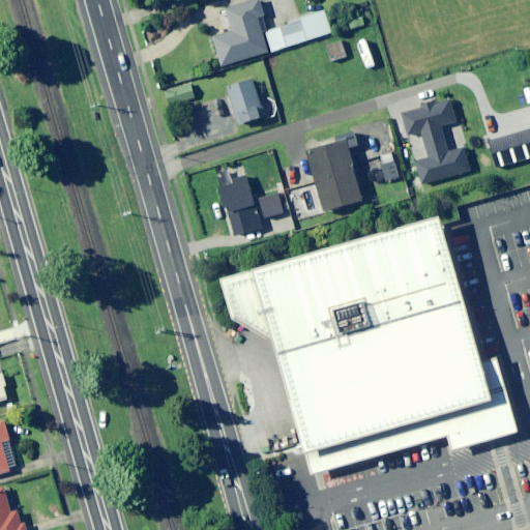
[(260,12),(257,1),(228,9),(234,32),(211,38),(219,66),(267,53),(256,13),(260,12)]
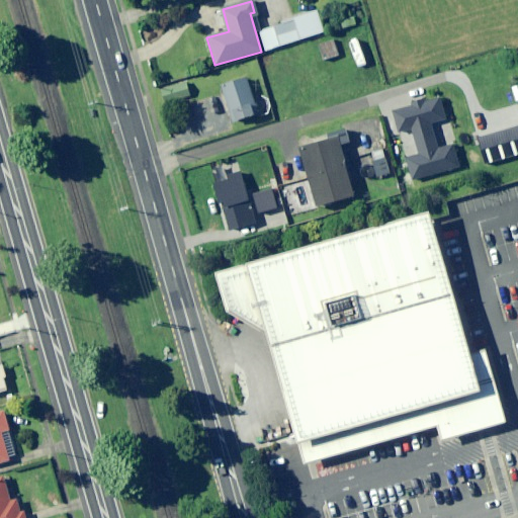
[(324,32),(316,10),(292,17),(293,20),(260,31),(266,51),(324,32)]
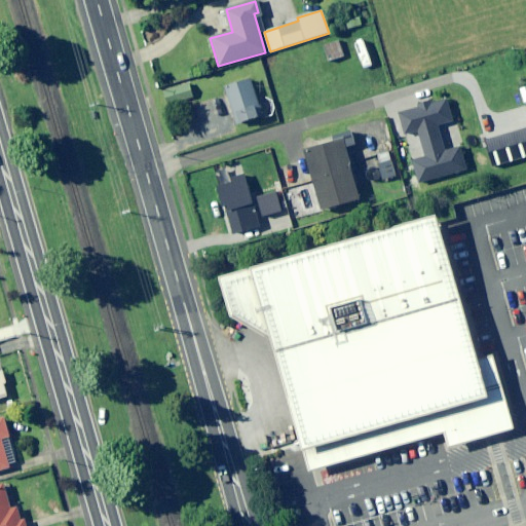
[(343,57),(338,41),(323,46),(328,62),(343,57)]
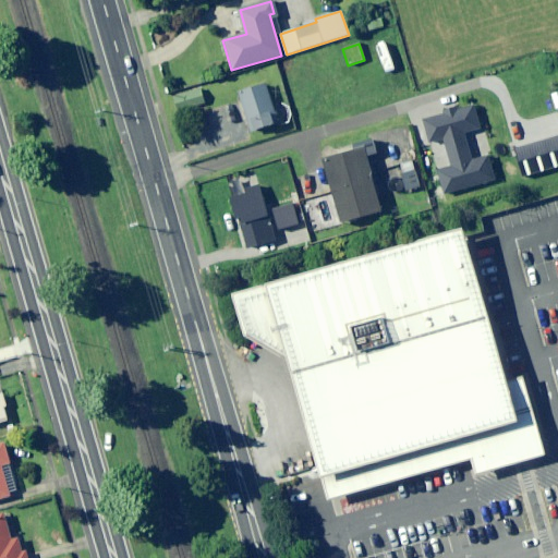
[(277,123),(266,88),(238,97),(250,132),(277,123)]
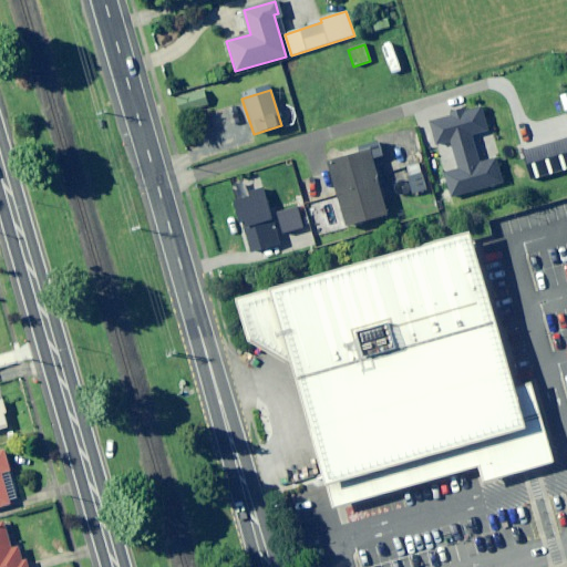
[(486,131),(481,109),(430,122),(435,145),(449,141),(456,169),(444,173),(451,198),(502,185),(495,160),(478,164),(471,135),(486,131)]
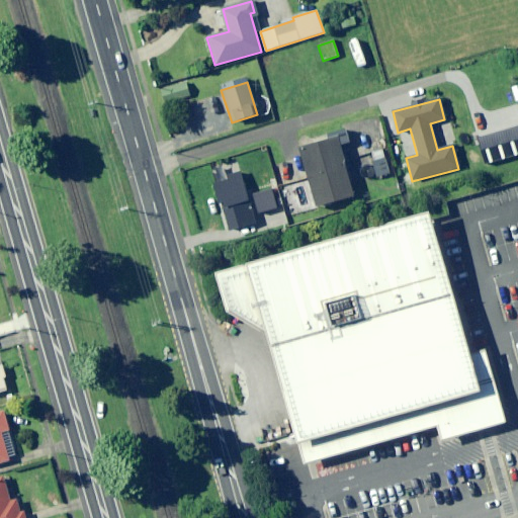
[(352,198),(338,140),(301,149),(316,206),(352,198)]
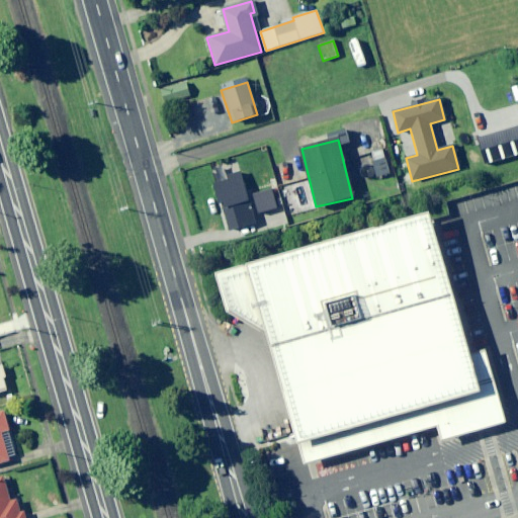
[(251,181),(245,160),(211,170),(230,232),(258,224),(260,208),(281,202),(273,175),(251,181)]
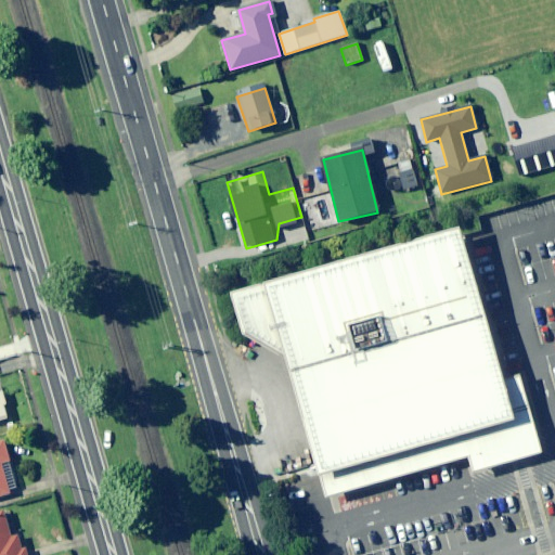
[(474,474),(546,453),(524,376),(504,381),(462,228),(234,292),(248,336),(291,361),(328,499),(469,456),(474,474)]
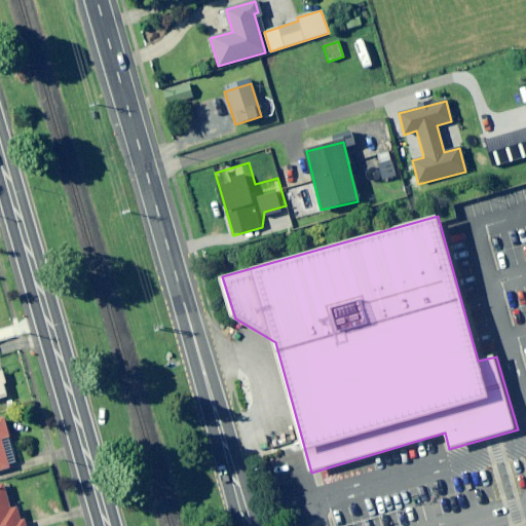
[(0,399),(12,397),(5,371),(0,372),(0,399)]
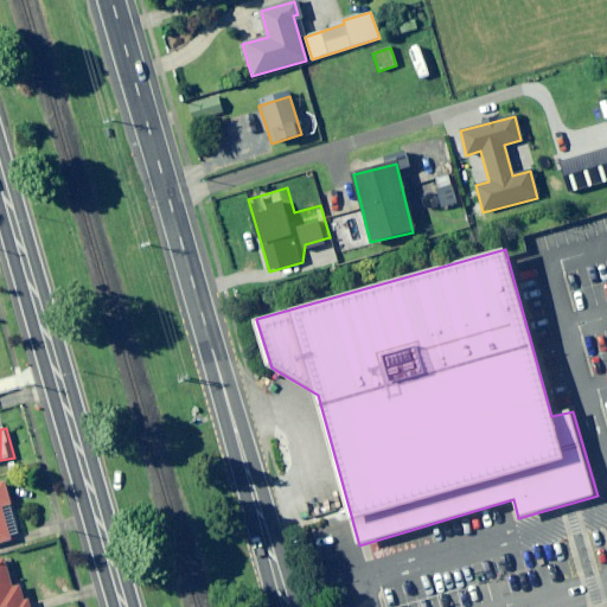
[(13,505),(7,481),(0,483),(0,544),(23,538),(13,505)]
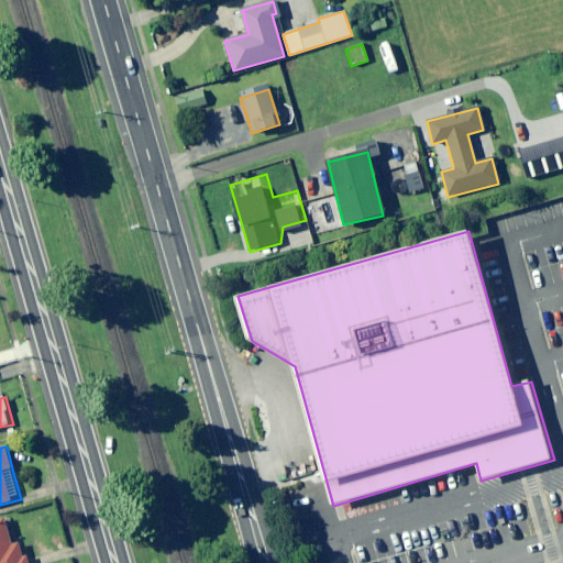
[(14,539),(9,519),(0,521),(0,562),(30,562),(23,537),(14,539)]
